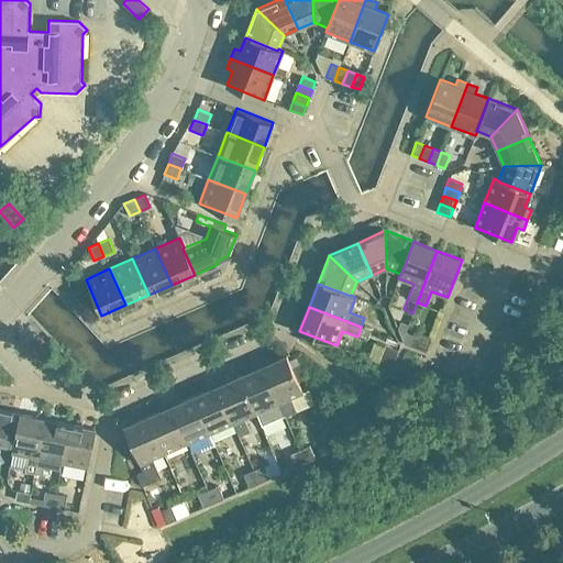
[(401,321),(398,329),(403,339),(406,332),(408,324),(401,321)]
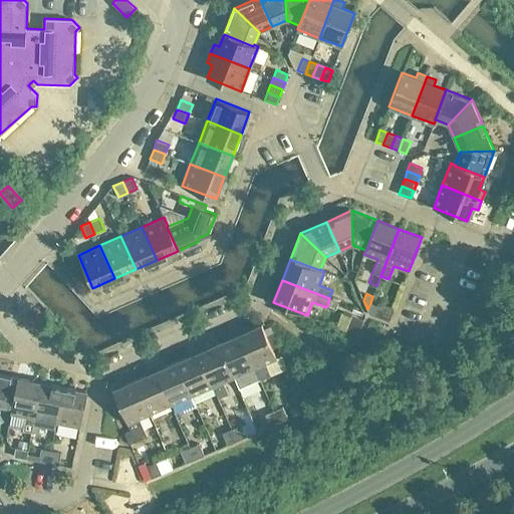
[(329,298),(327,305),(336,308),(338,302),(329,298)]
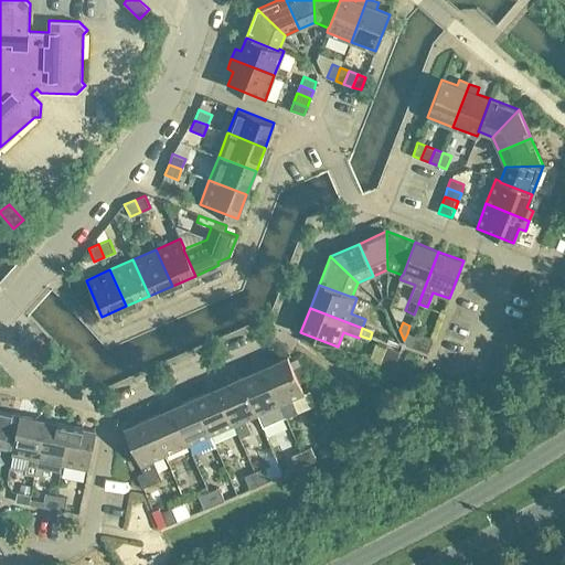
[(407,333),(404,340),(406,345),(411,347),(415,336),(407,333)]
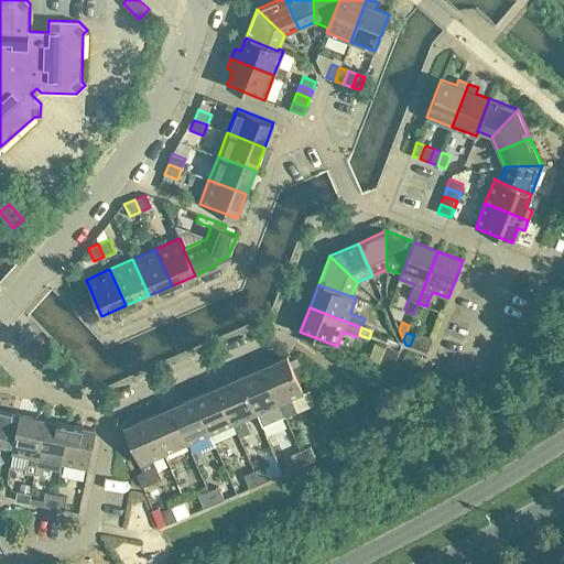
[(410,346),(418,349),(423,336),(414,333),(414,335),(410,346)]
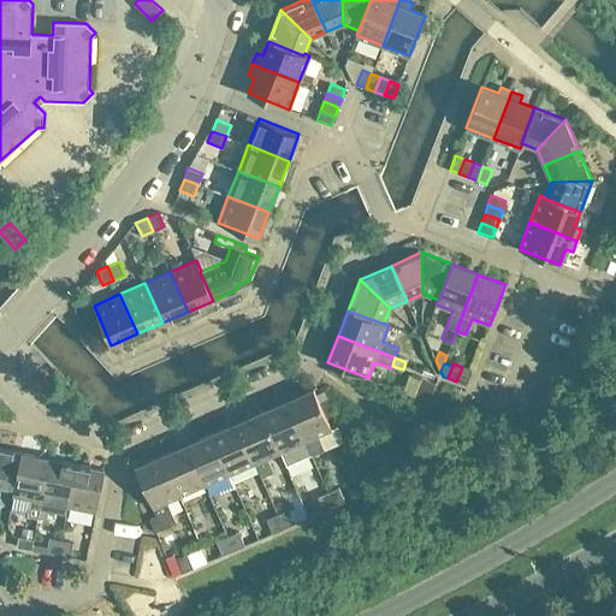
[(472,371),(462,367),(456,381),(466,385),(472,371)]
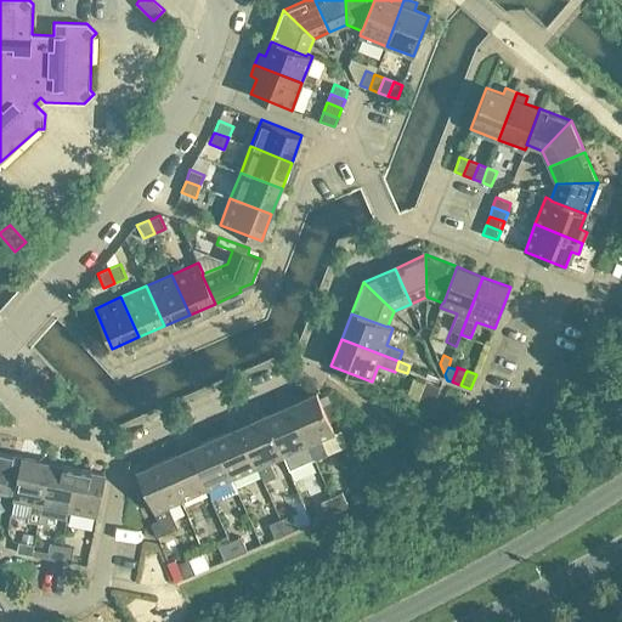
[(425,382),(422,391),(436,396),(439,391),(440,388),(425,382)]
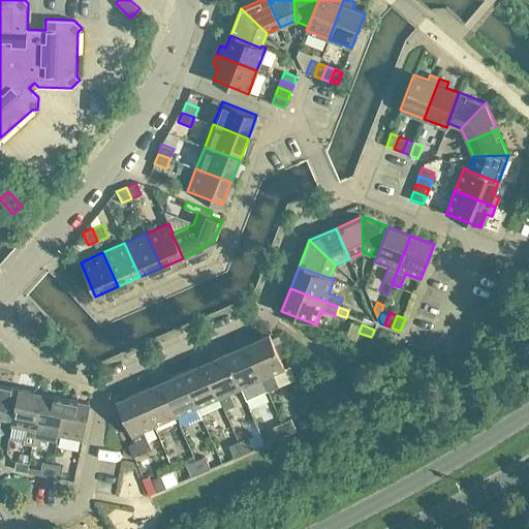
[(368,345),(371,337),(359,333),(355,340),(368,345)]
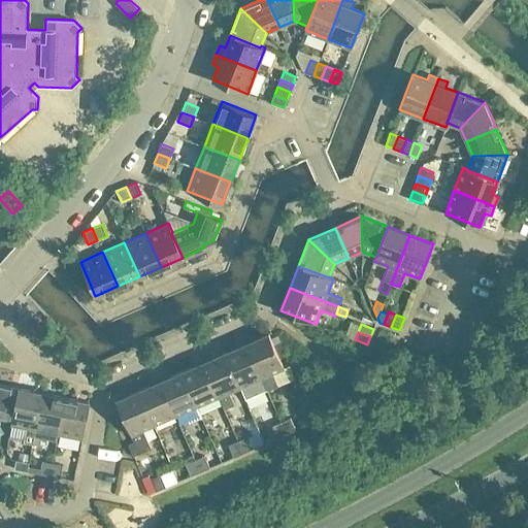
[(284,367),(269,333),(256,339),(253,333),(243,337),(266,390),(278,385),(273,372),(284,367)]
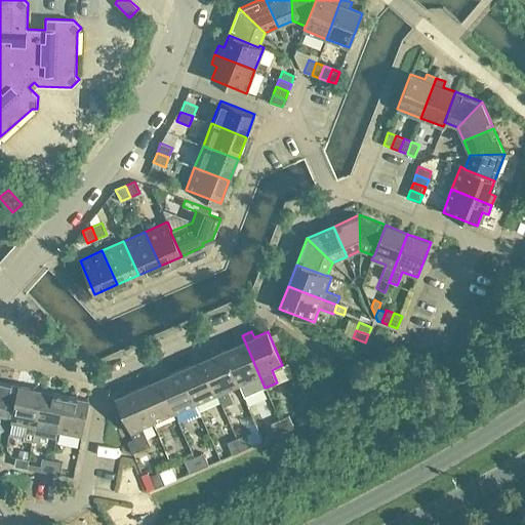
[(265,388),(242,335),(233,339),(236,346),(224,351),(238,385),(244,397),(265,388)]
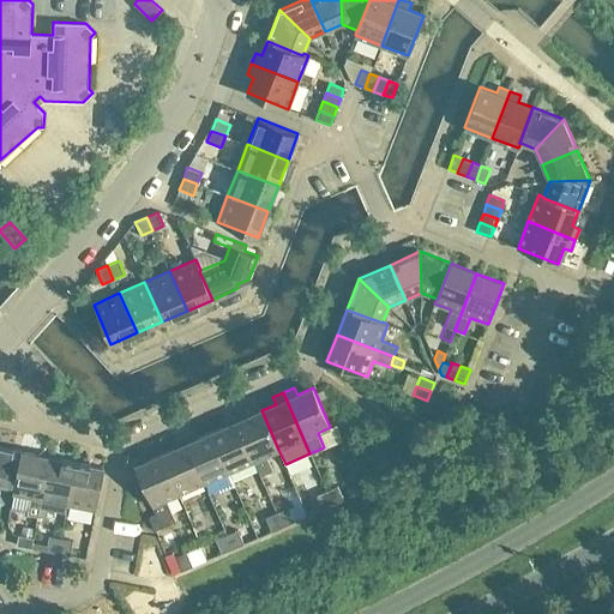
[(278,450),(262,410),(247,416),(245,410),(234,415),(254,461),(278,450)]
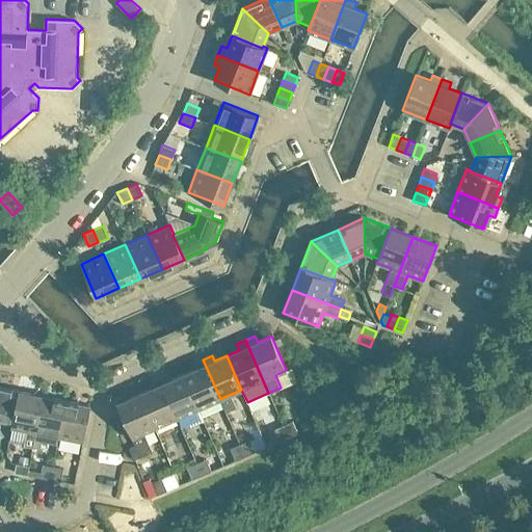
[(220,399),(203,360),(193,364),(195,369),(183,374),(198,408),(220,399)]
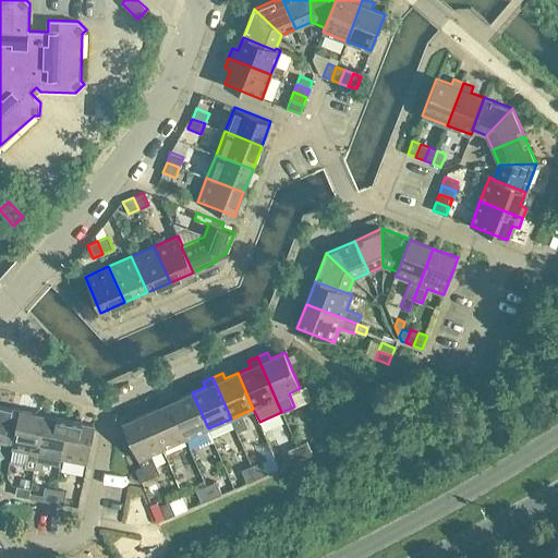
[(208,428),(192,392),(179,398),(177,392),(167,397),(185,438),(194,435),(199,446),(213,439),(208,428)]
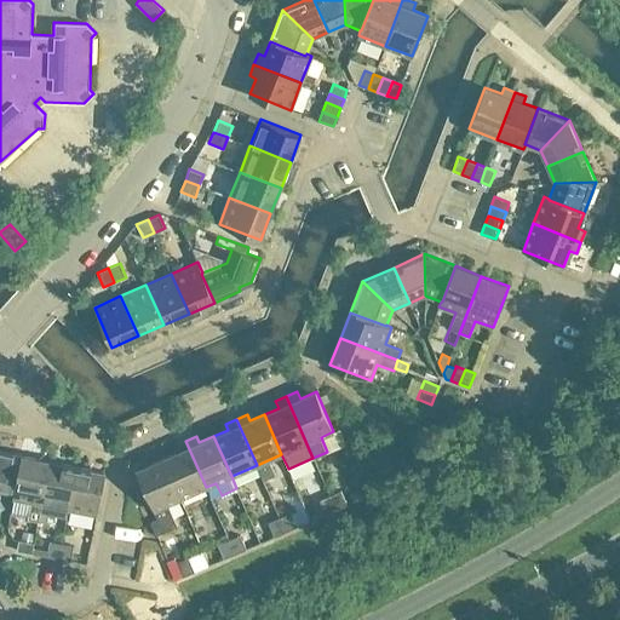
[(206,487),(185,441),(174,446),(177,452),(162,458),(181,498),(206,487)]
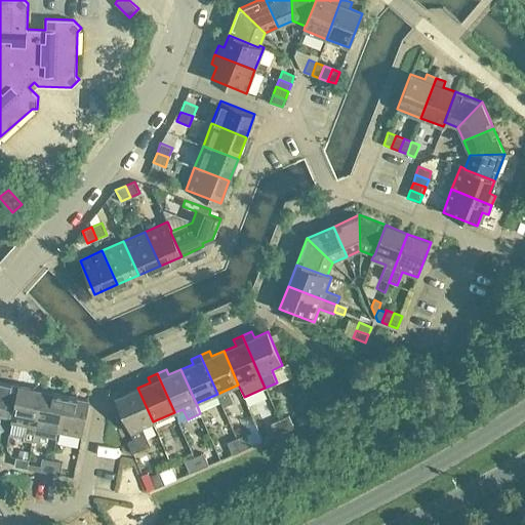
[(12,418),(18,386),(0,381),(0,415),(11,417),(12,418)]
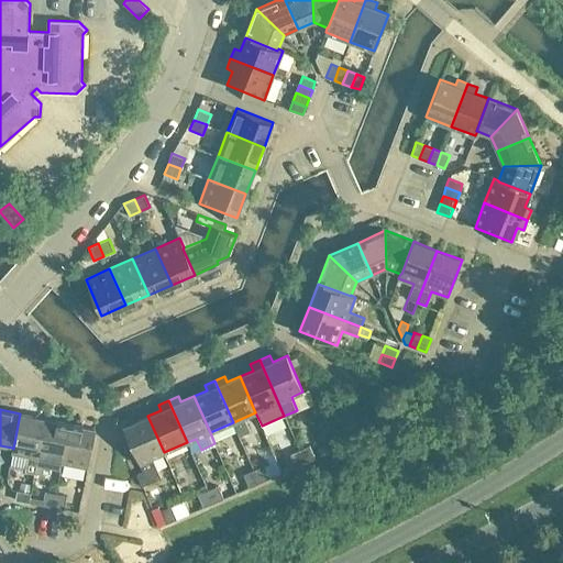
[(34,473),(34,472),(45,419),(20,414),(13,449),(12,448),(11,453),(28,456),(25,472),(34,473)]
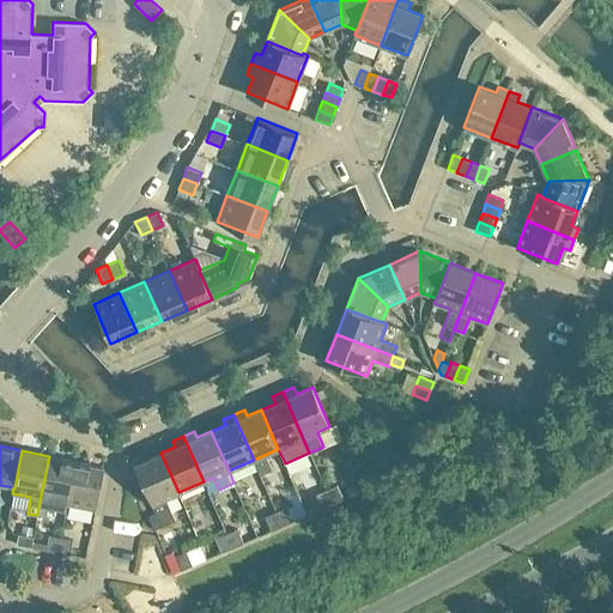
[(161,526),(175,520),(165,498),(178,492),(161,453),(147,460),(144,453),(132,459),(156,513),(149,515),(155,528),(161,526)]
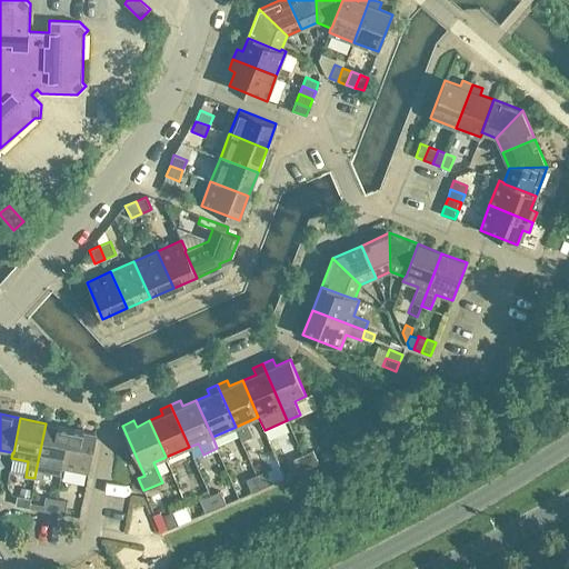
[(61,476),(62,468),(70,428),(46,423),(35,477),(43,479),(45,472),(61,476)]
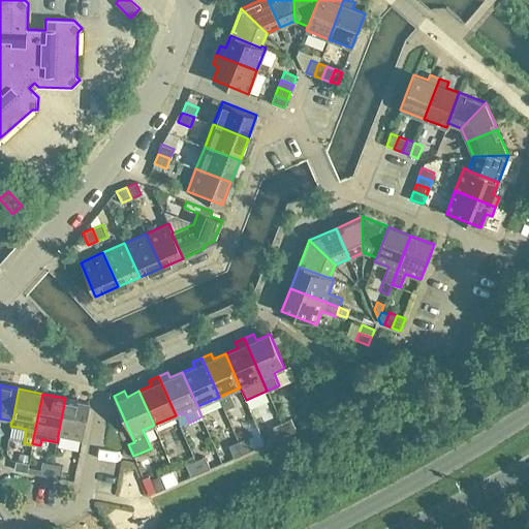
[(83,439),(90,403),(65,398),(58,435),(83,439)]
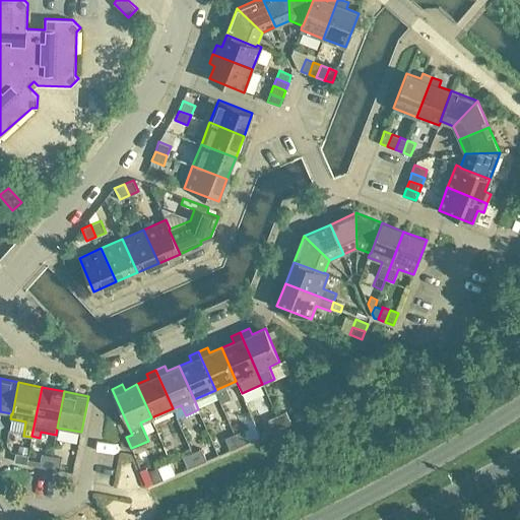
[(233,407),(225,418),(237,426),(244,414),(233,407)]
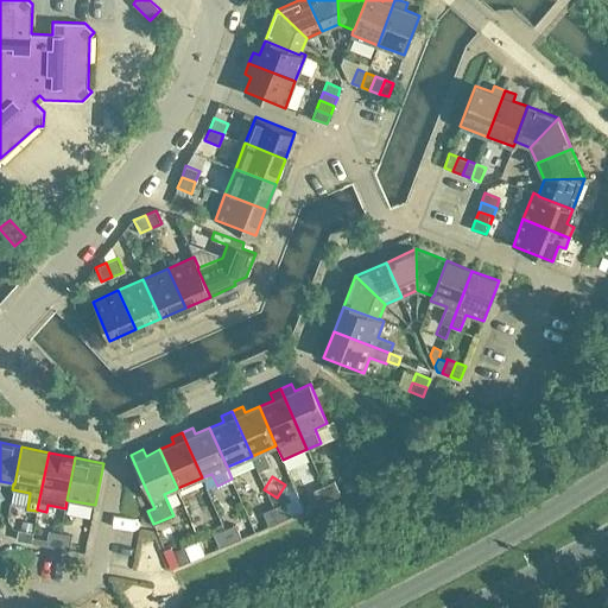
[(335,481),(323,486),(330,500),(341,495),(335,481)]
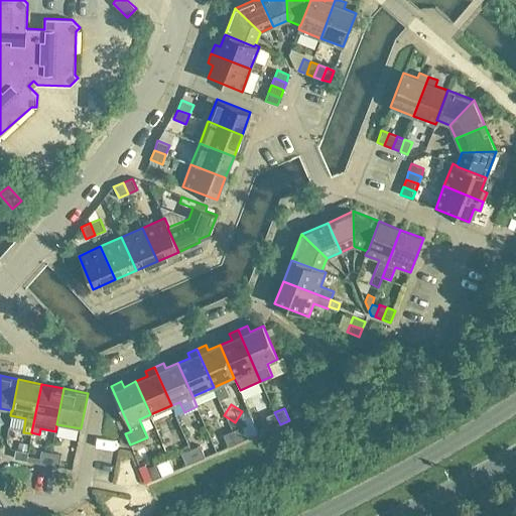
[(270,428),(280,424),(274,412),(265,416),(270,428)]
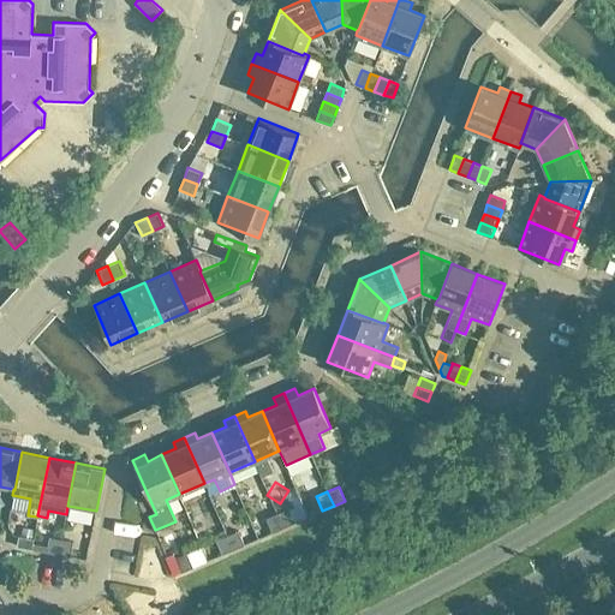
[(288,508),(278,513),(284,527),(294,523),(288,508)]
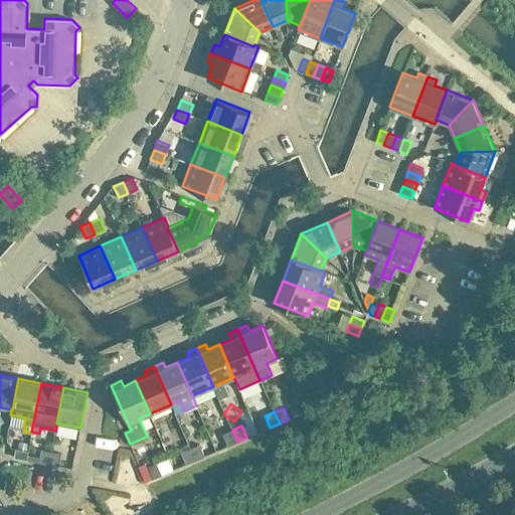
[(216,451),(237,442),(232,430),(223,434),(222,433),(210,438),(216,451)]
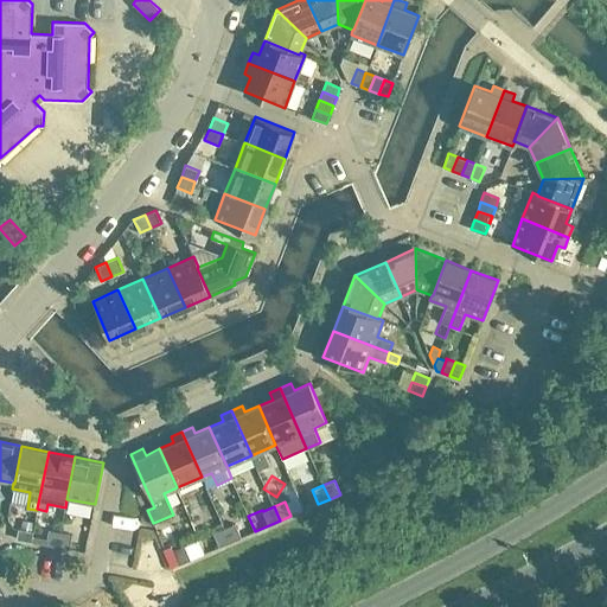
[(235,524),(224,529),(230,542),(241,537),(235,524)]
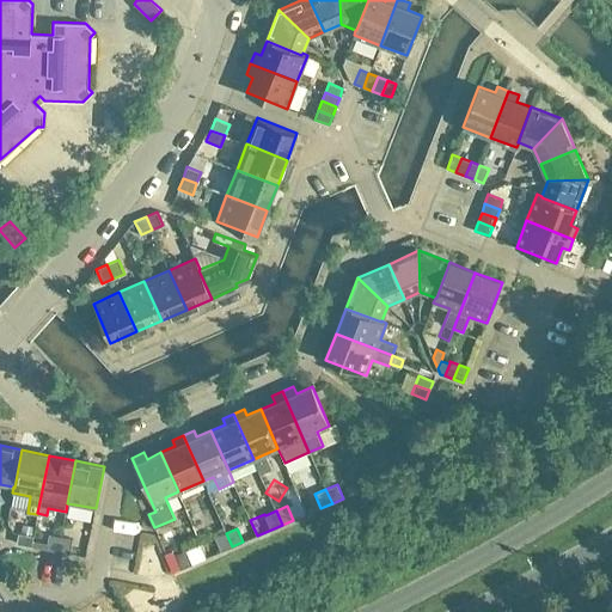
[(31,546),(34,537),(18,533),(17,543),(31,546)]
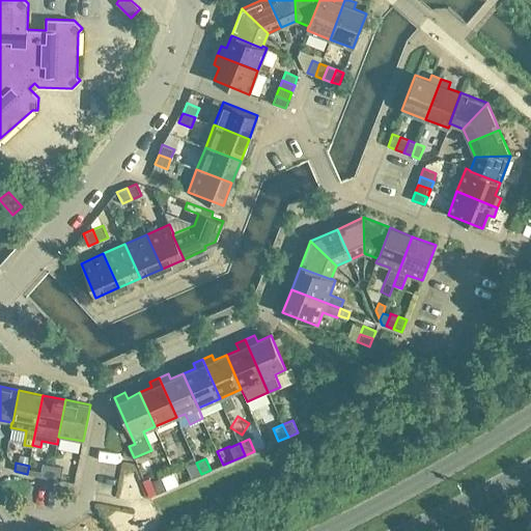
[(192,478),(201,474),(196,463),(187,467),(192,478)]
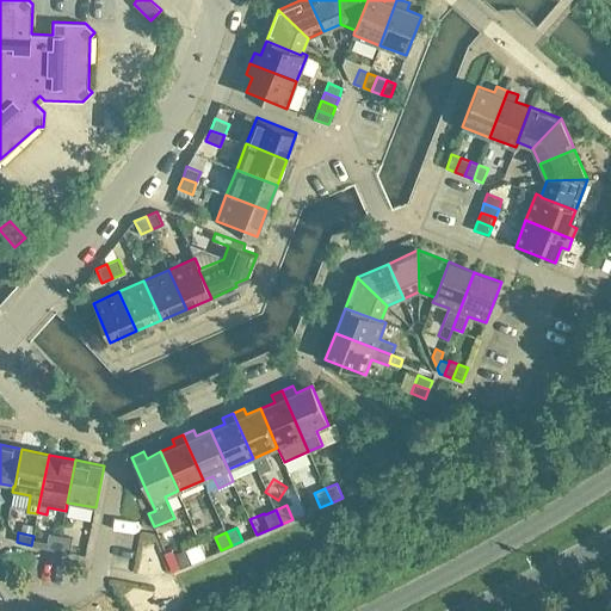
[(45,548),(57,550),(61,536),(49,534),(45,548)]
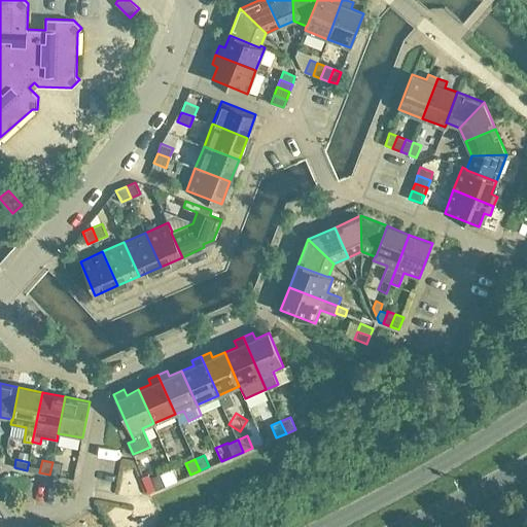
[(63,464),(53,462),(49,475),(60,477),(63,464)]
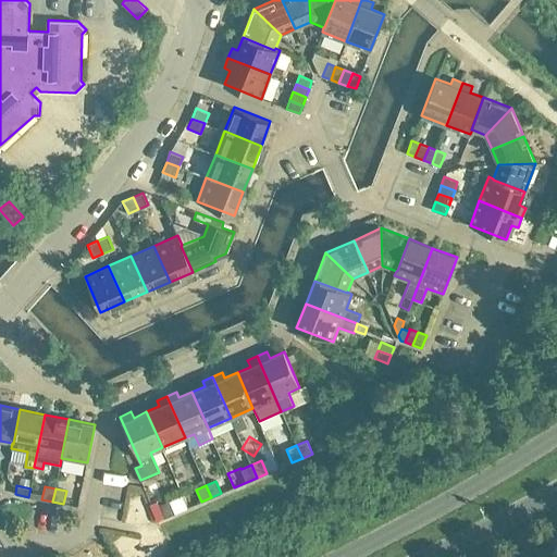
[(175,514),(170,500),(159,506),(164,518),(175,514)]
